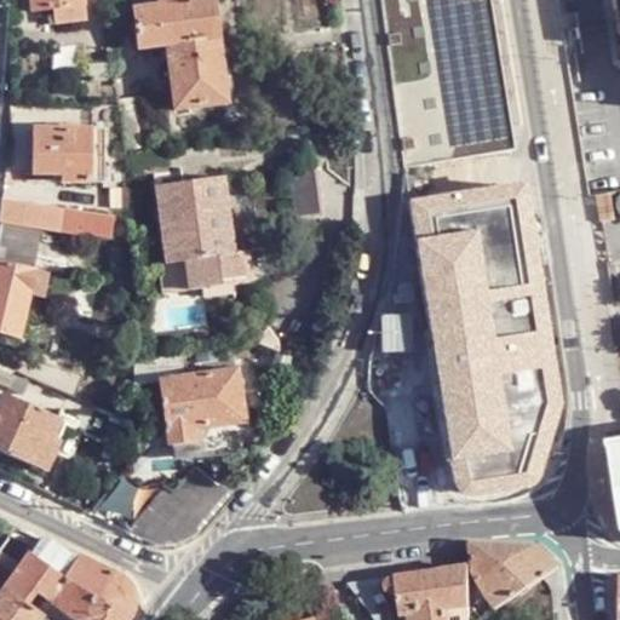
[(30,0),(32,11),(52,10),(85,6),(84,0),(30,0)]
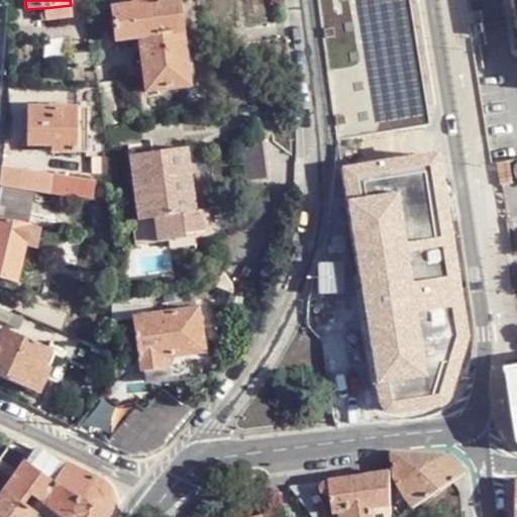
[(145,52),(141,52),(146,91),(191,87),(179,0),(112,9),(115,41),(139,39),(143,38),(145,52)]
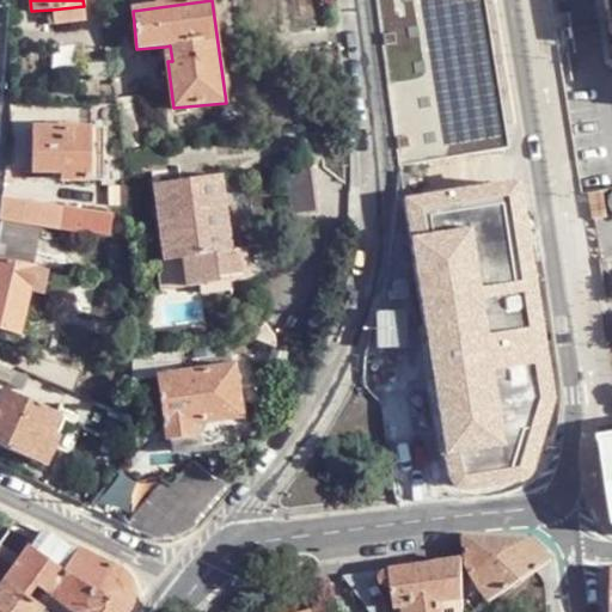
[(484,0),(377,0),(401,167),(508,150),(484,0)]
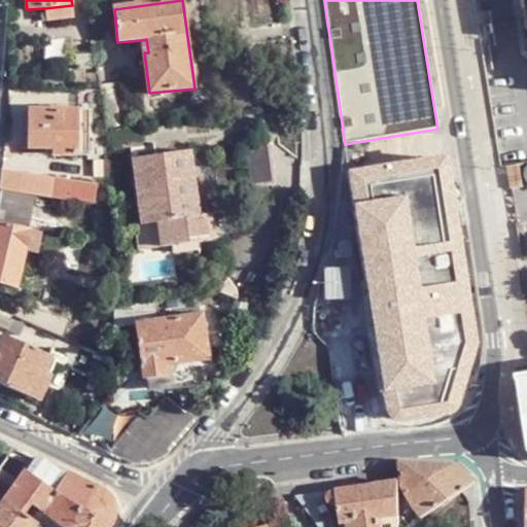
[(72,5),(44,8),(47,21),(73,18),(72,5)]
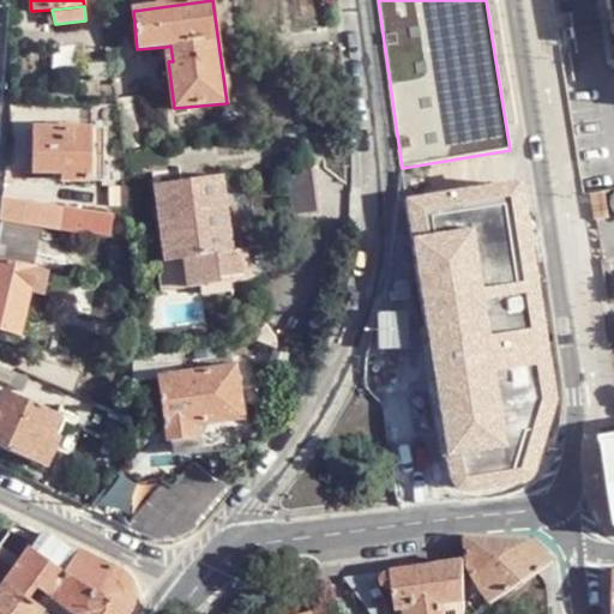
[(32,130),(32,174),(61,175),(60,182),(88,184),(89,131),(32,130)]
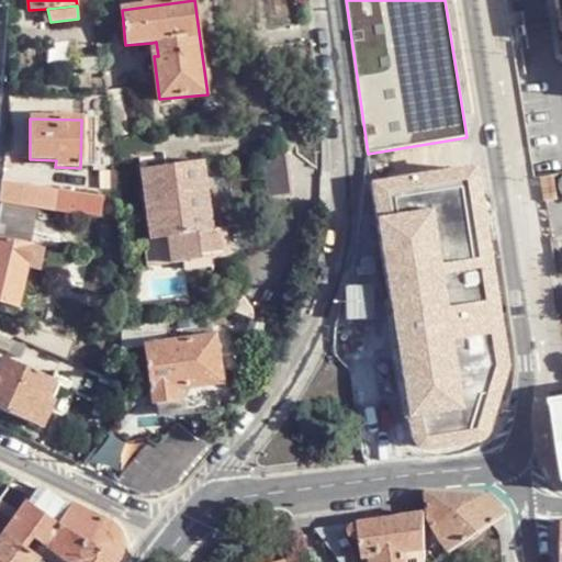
[(255,156),(260,200),(293,197),(288,153),(255,156)]
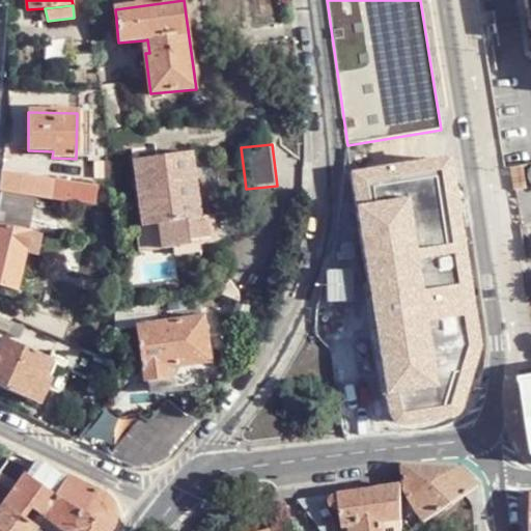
[(155,224),(158,248),(217,241),(214,217),(210,217),(205,178),(196,180),(193,150),(134,159),(143,226),(155,224)]
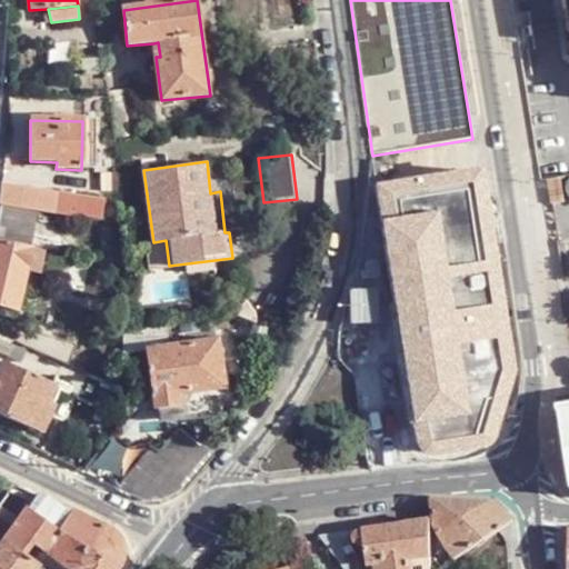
[(478,172),(403,185),(419,285),(498,273),(496,267),(488,227),(478,172)]
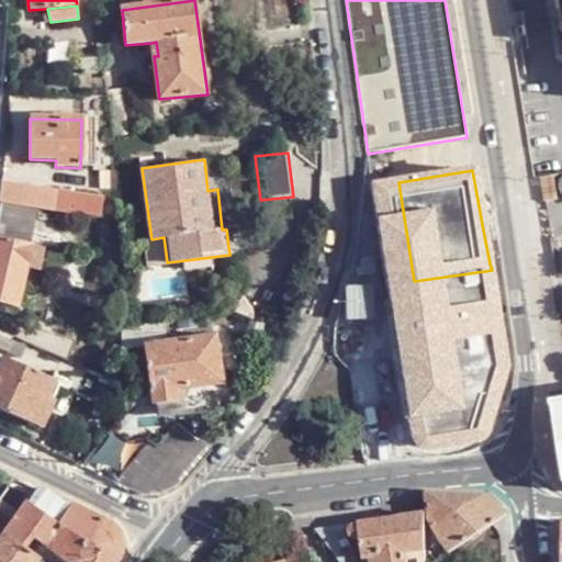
[(24,186),(2,182),(0,194),(0,204),(1,205),(21,208),(24,186)]
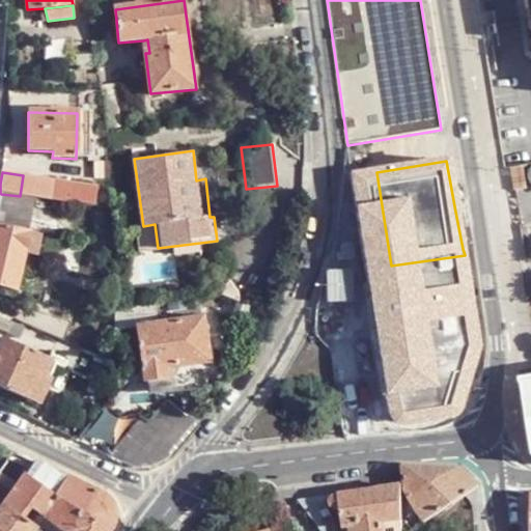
[(34,198),(74,203),(77,184),(23,175),(20,196),(34,198)]
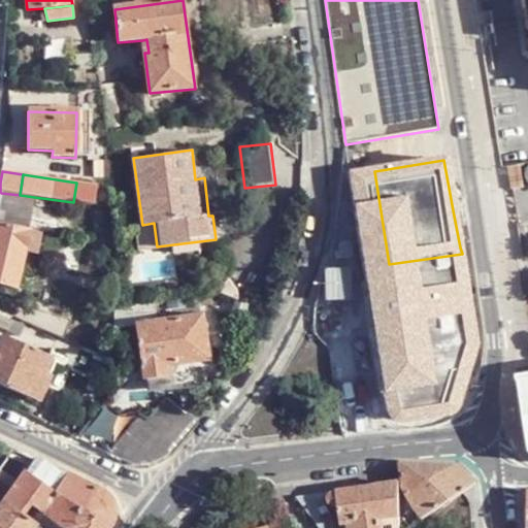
[(34,197),(20,195),(1,193),(0,199),(0,227),(29,233),(34,197)]
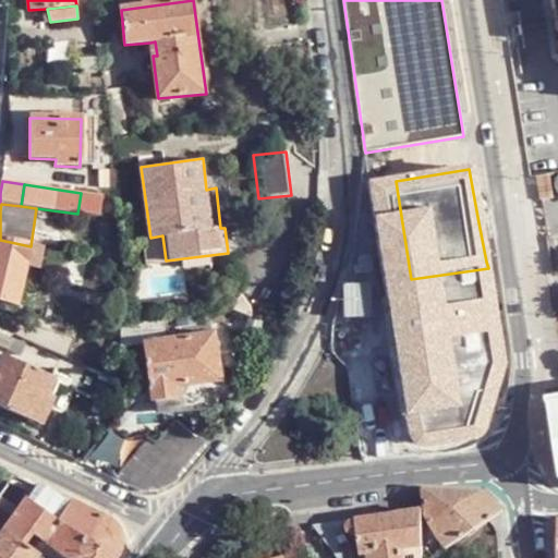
[(0,240),(0,300),(16,304),(31,246),(0,240)]
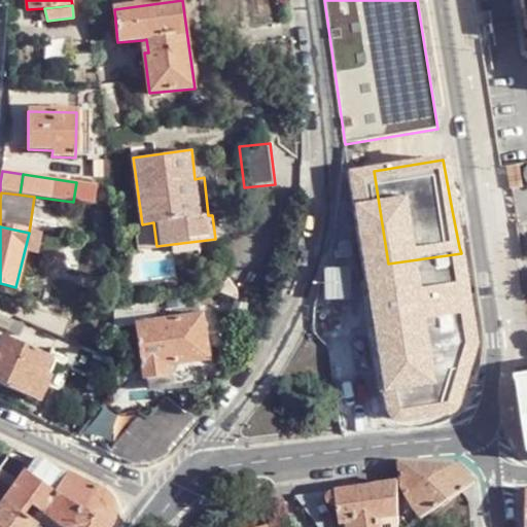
[(466,282),(461,253),(388,264),(402,348),(403,356),(478,344),(473,323),(466,282)]
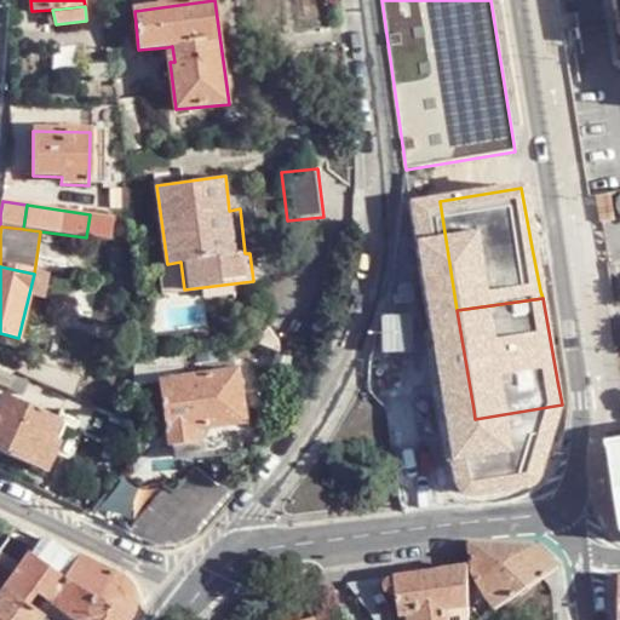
[(432,350),(443,414),(460,412),(474,409),(457,310),(428,315),(432,350)]
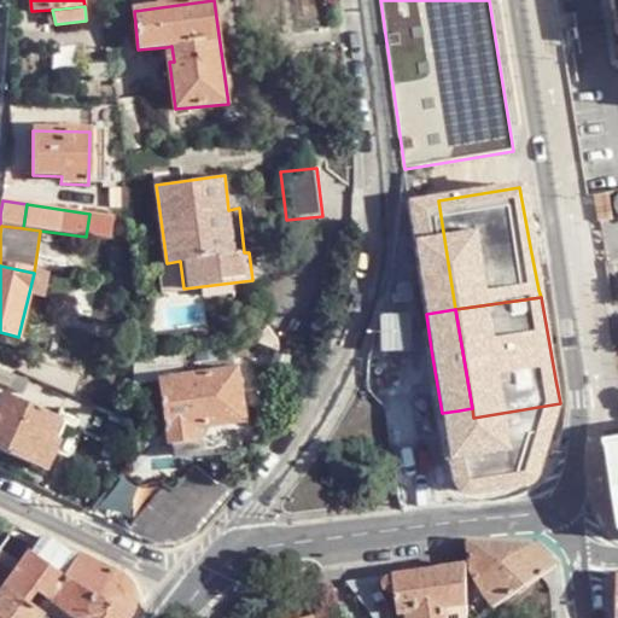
[(184,351),(134,359),(135,385),(159,380),(187,375),(184,351)]
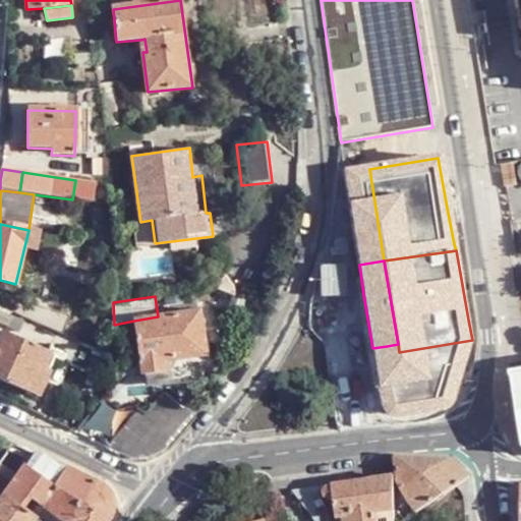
[(200,310),(158,316),(134,321),(143,375),(167,371),(165,360),(195,357),(207,355),(200,310)]
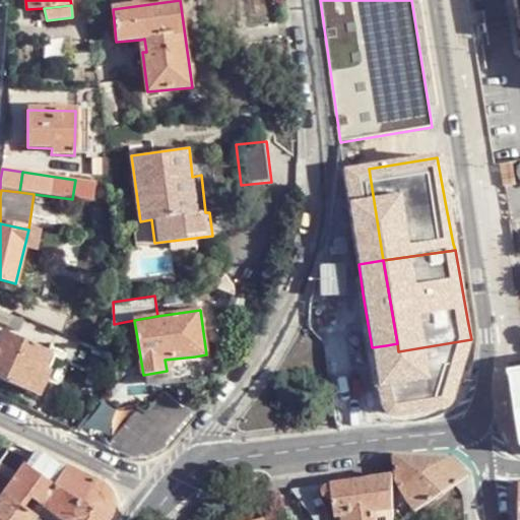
[(4,333),(0,341),(0,379),(39,397),(49,372),(45,370),(51,353),(4,333)]
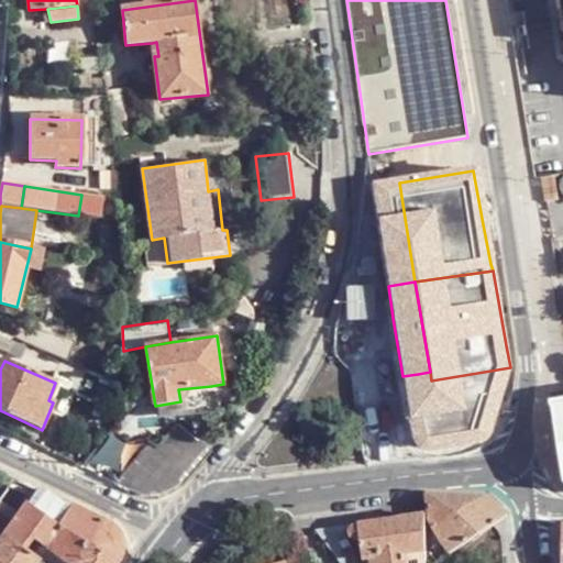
[(438,420),(442,448),(467,443),(483,440),(489,437),(492,433),(510,367),(431,381),(432,385),(438,420)]
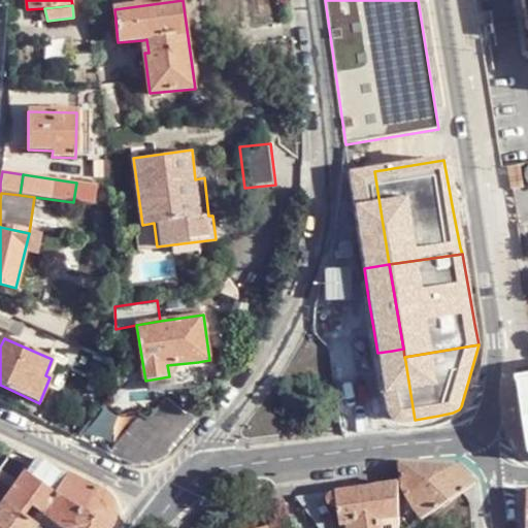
[(404,357),(403,349),(392,351),(394,362),(405,361),(404,357)]
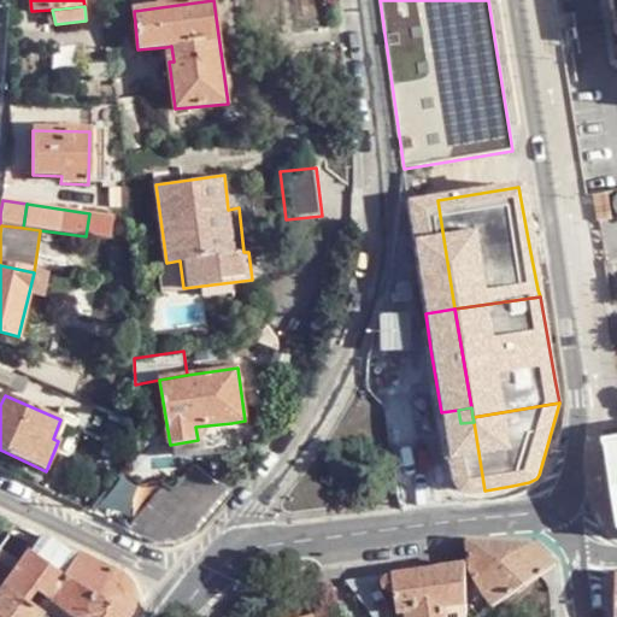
[(458,410),(441,412),(446,441),(456,482),(463,491),(471,492),(466,463),(460,423),(458,410)]
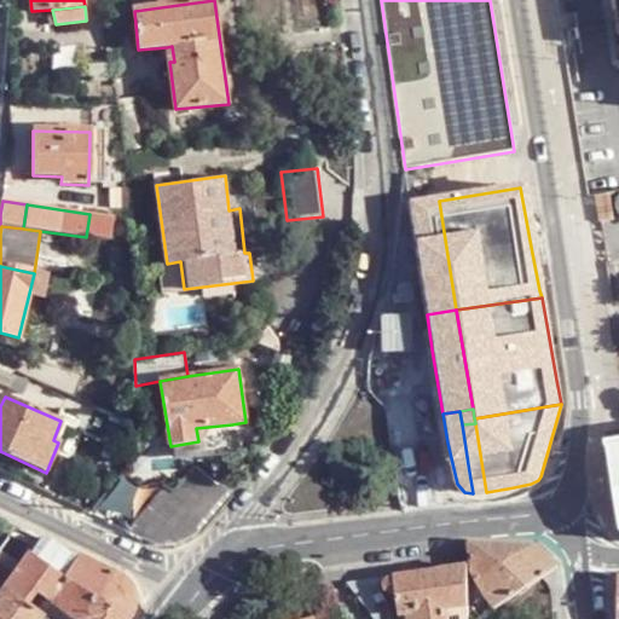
[(196,428),(198,441),(233,435),(232,424),(196,428)]
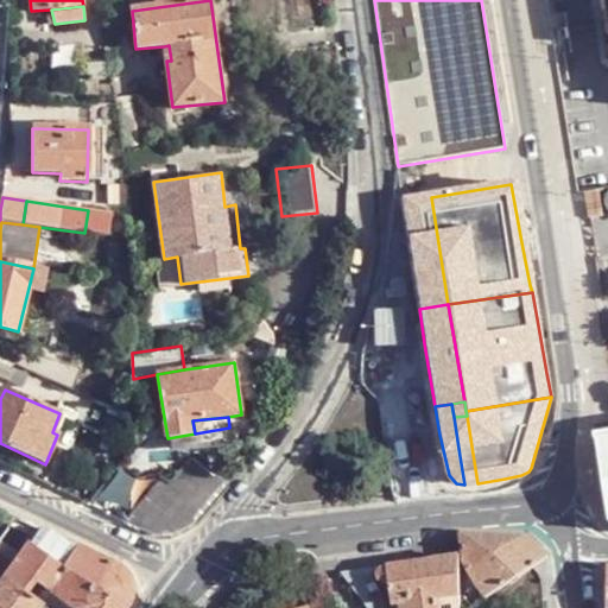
[(607,430),(596,432),(596,438),(607,507),(607,430)]
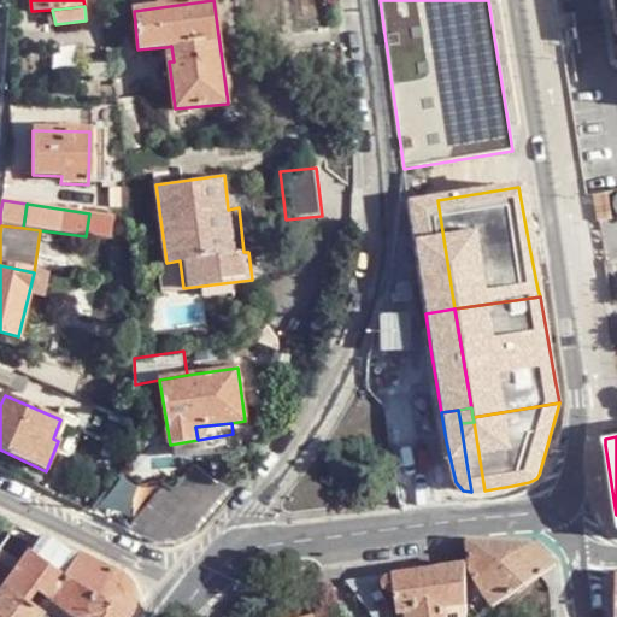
[(471,492),(485,491),(480,460),(466,463),(471,492)]
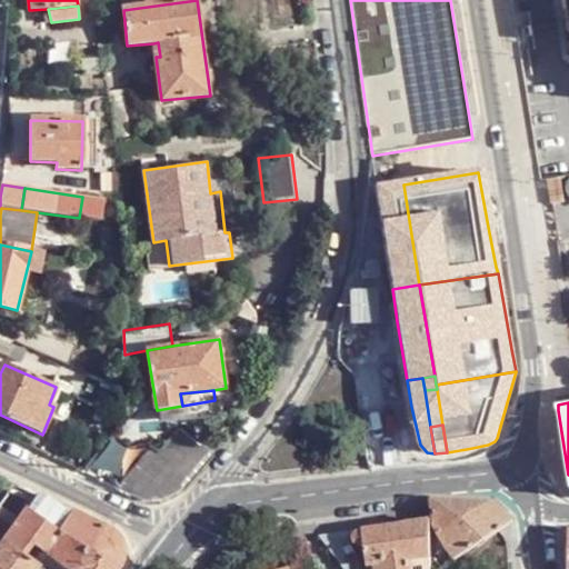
[(119,439),(100,459),(117,473),(136,455),(119,439)]
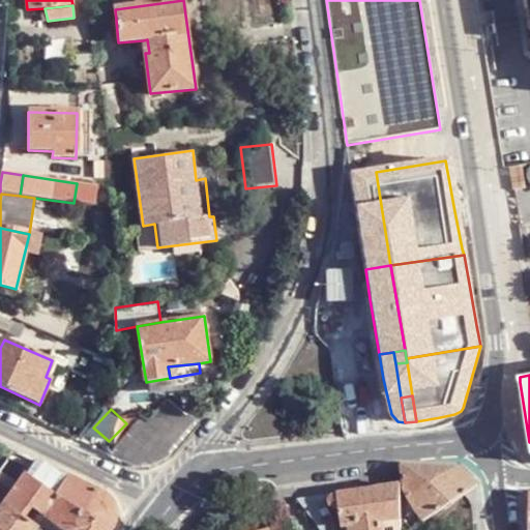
[(68,478),(35,462),(5,505),(3,504),(0,508),(0,529),(37,529),(38,529),(35,526),(43,514),(68,478)]
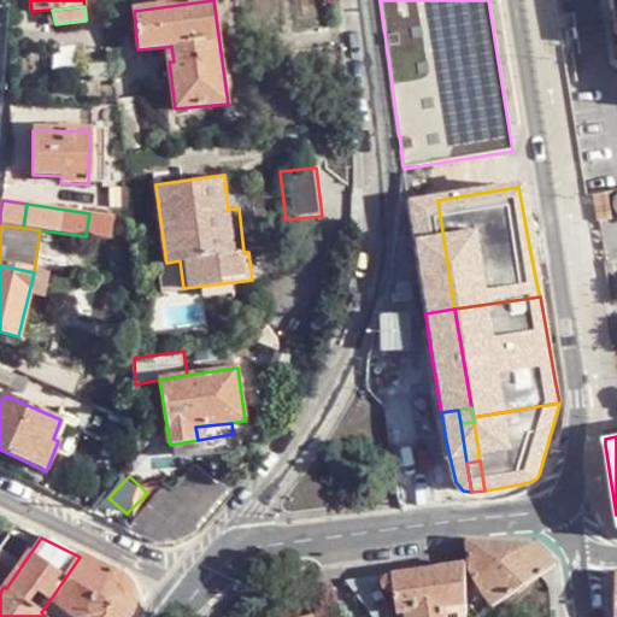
[(469,541),(472,565),(474,577),(495,610),(515,595),(558,568),(539,547),(513,544),(505,544),(469,541)]
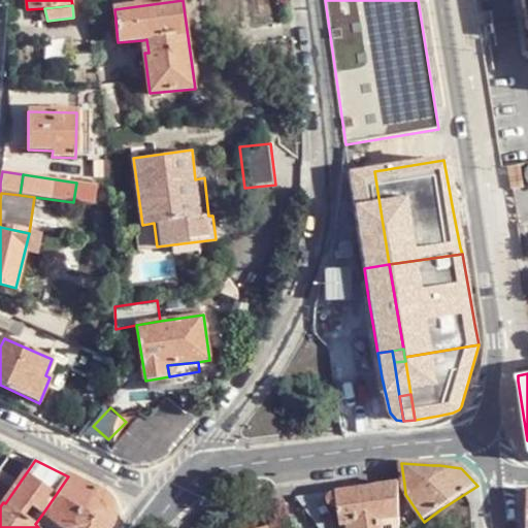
[(68,527),(97,490),(68,476),(43,513),(63,527),(68,527)]
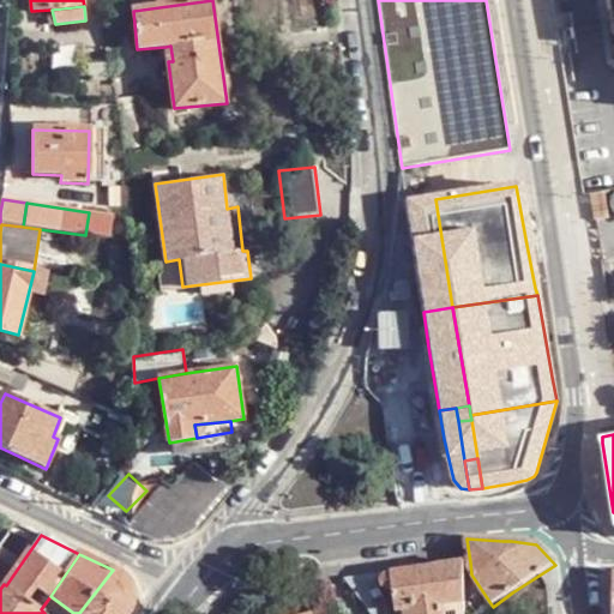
[(465,613),(467,564),(407,572),(395,573),(393,577),(390,579),(389,582),(387,585),(387,589),(391,594),(396,595),(398,613),(465,613)]
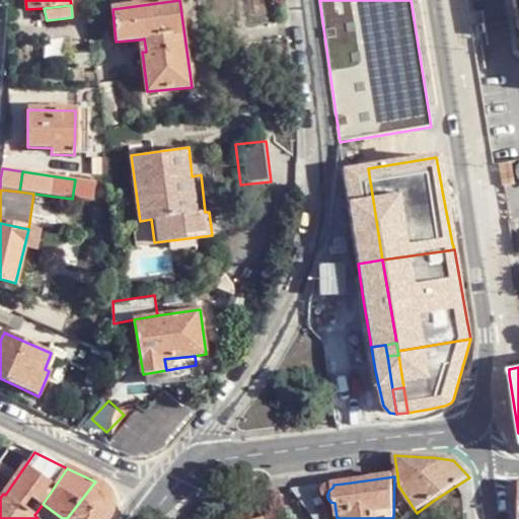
[(107,488),(95,482),(67,518),(110,518),(113,518),(118,511),(119,503),(117,497),(115,493),(107,488)]
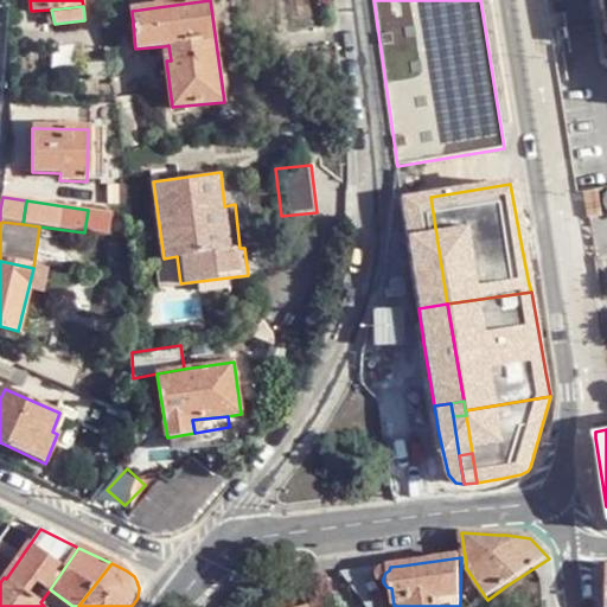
[(384,606),(383,592),(374,569),(342,574),(344,575),(366,606),(384,606)]
